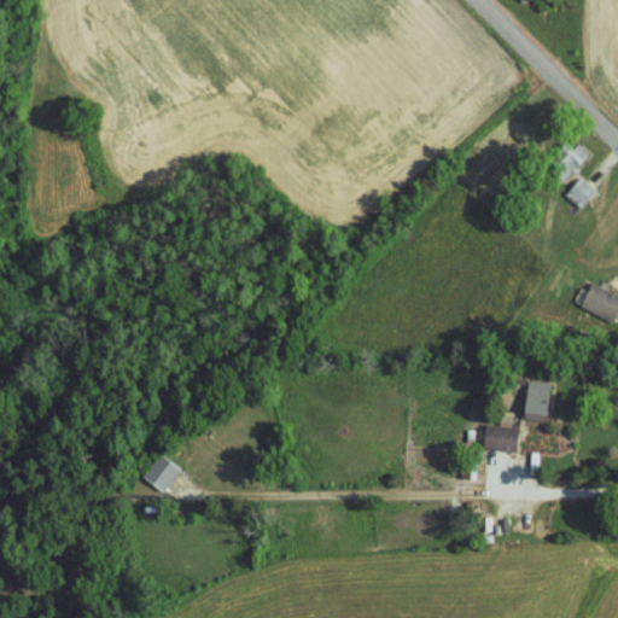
[(577,172),(590,151),(569,138),(555,158),(577,172)]
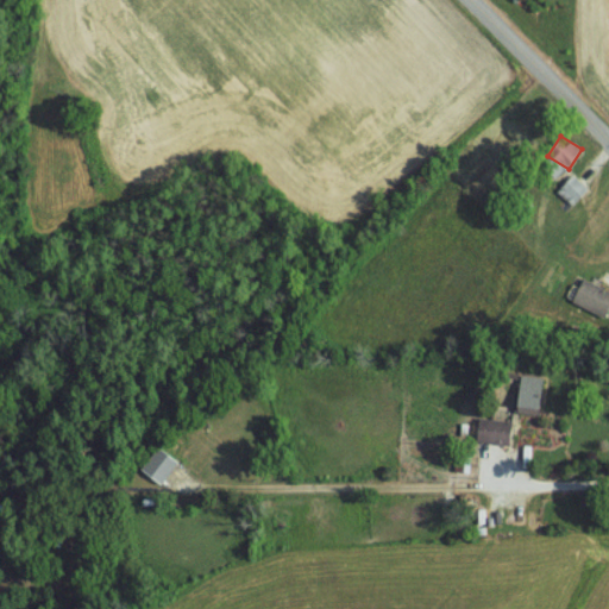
[(572,205),(589,188),(573,174),(558,190),(572,205)]
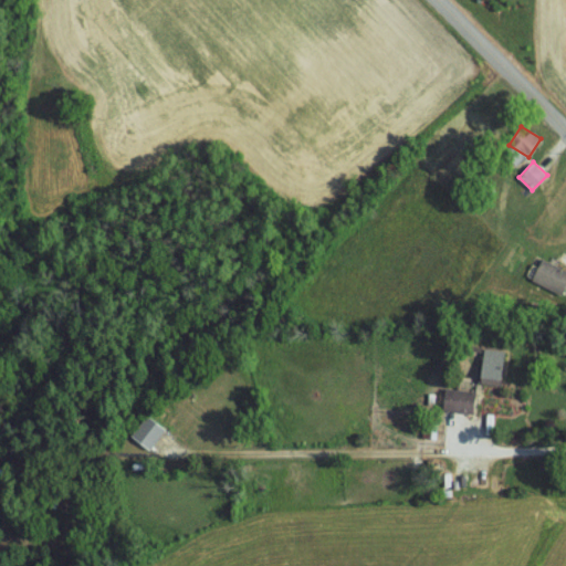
[(565,287),(565,269),(543,259),(533,281),(564,294),(565,287)]
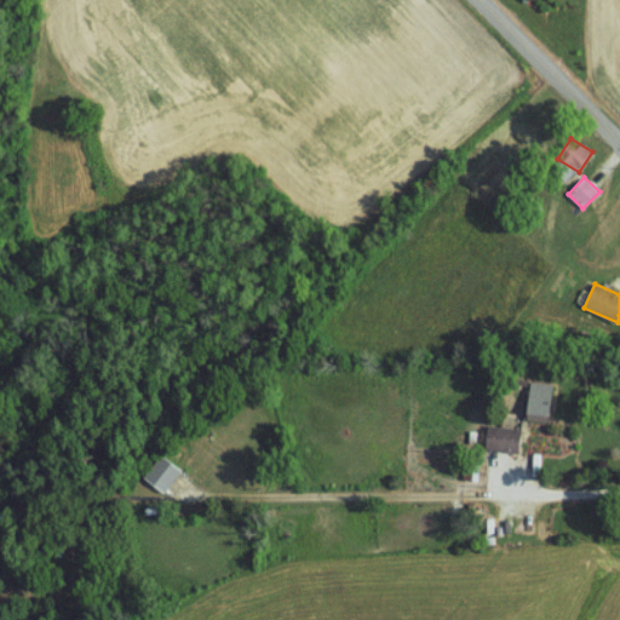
[(552,383),(529,383),(529,420),(551,420),(552,383)]
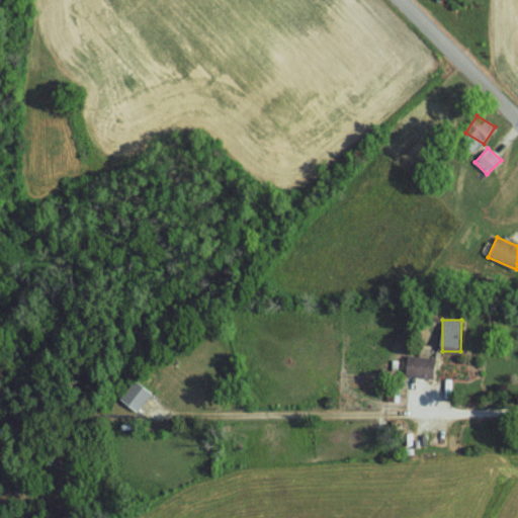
[(436,357),(408,356),(408,376),(435,377),(436,357)]
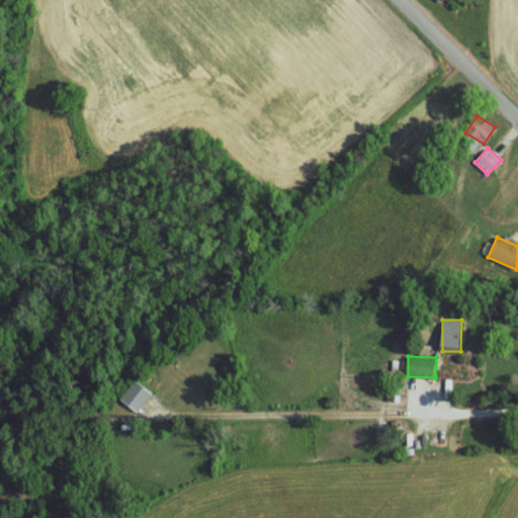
[(120,398),(137,412),(152,393),(136,379),(120,398)]
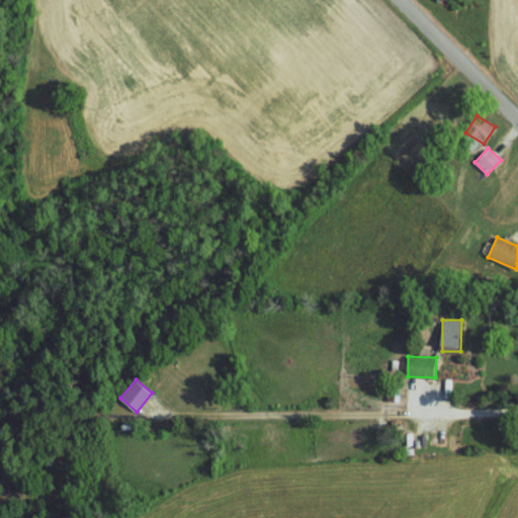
All buildings are outlined.
